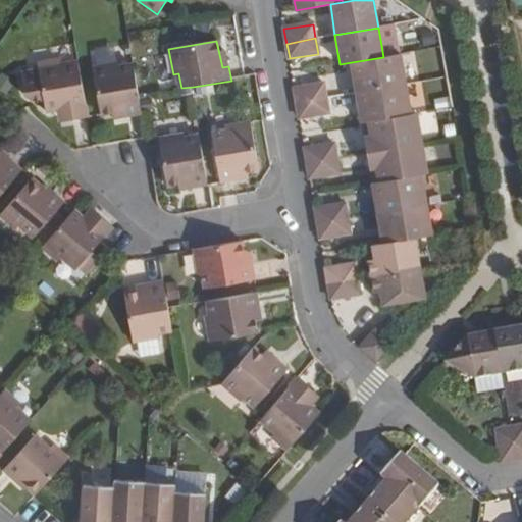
[(226,53),(219,54),(222,67),(228,66),(226,53)]
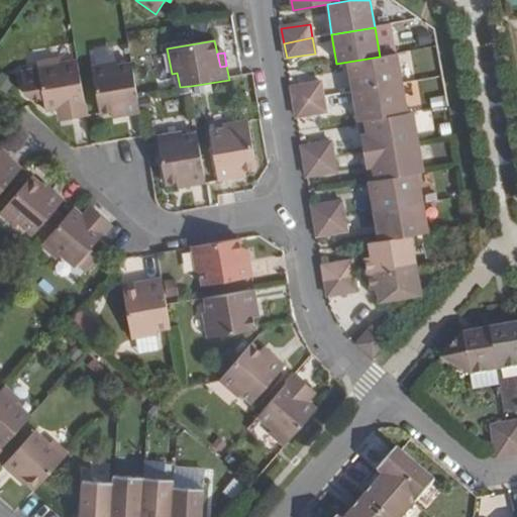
[(380,57),(348,62),(352,92),(402,83),(397,54),(380,57)]
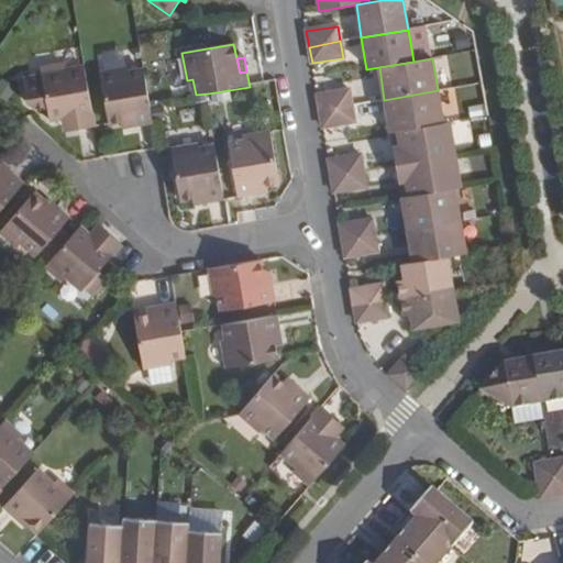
[(48,108),(51,121),(63,120),(77,118),(80,131),(96,128),(86,66),(64,69),(64,66),(42,68),(43,76),(24,79),(24,100),(35,110),(48,108)]
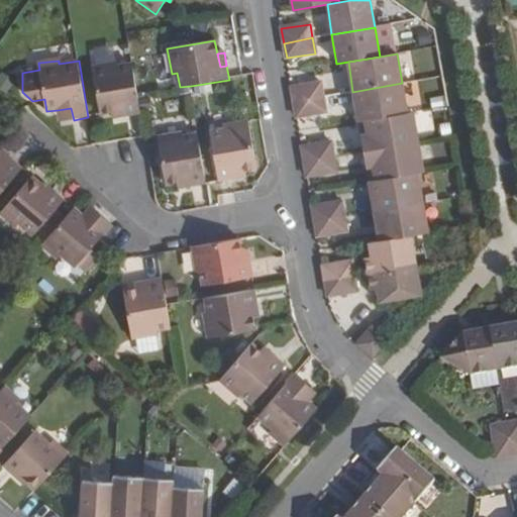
[(93,66),(100,115),(112,113),(126,112),(127,117),(141,115),(138,94),(133,63),(118,66),(118,62),(93,66)]
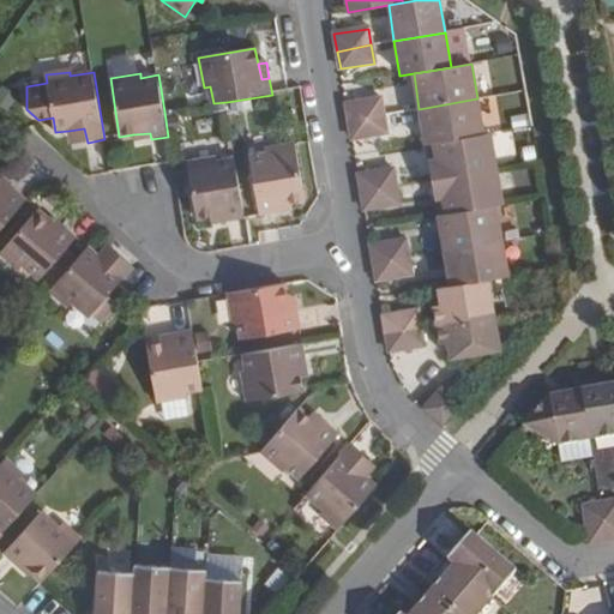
[(1,84),(0,85),(0,106),(7,110),(18,95),(1,84)]
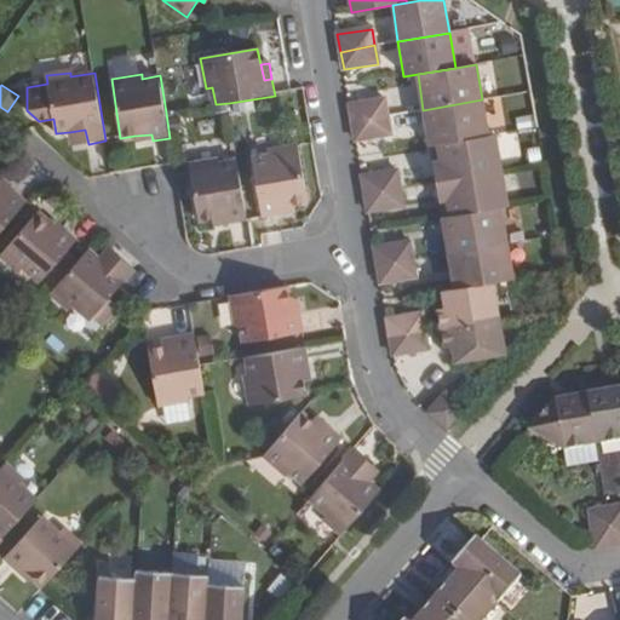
[(386,99),(350,105),(354,124),(389,116),(386,99)]
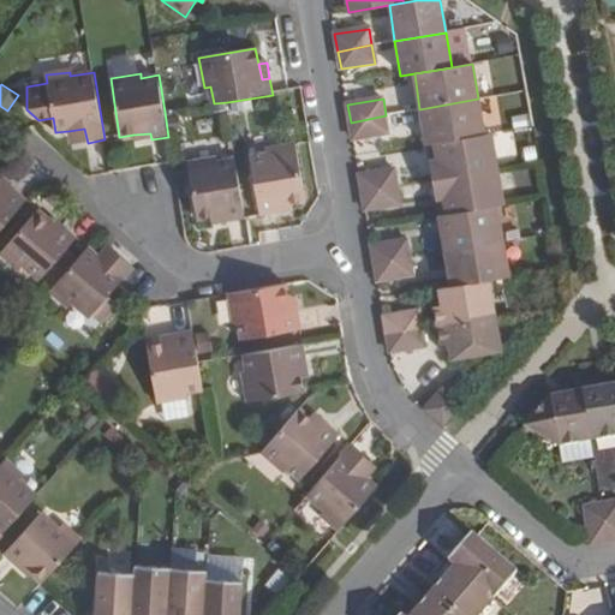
[(478,99),(419,109),(427,145),(435,143),(485,135),(478,99)]
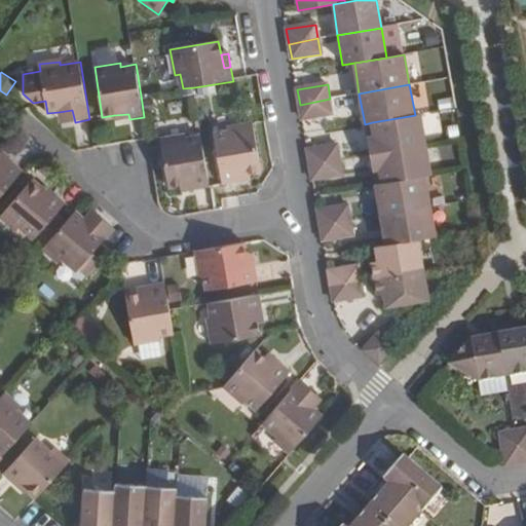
[(330,99),(300,105),(302,119),(332,114),(330,99)]
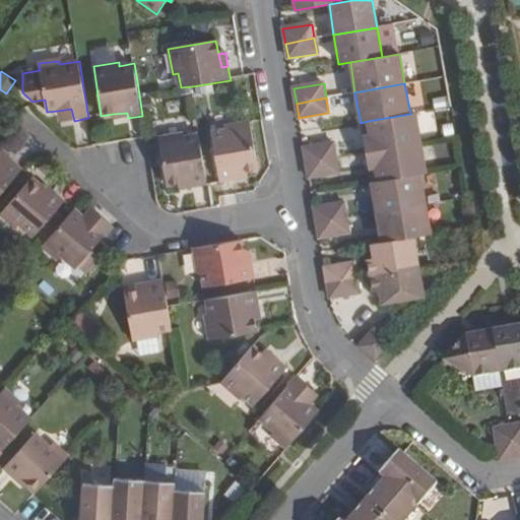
[(71,109),(58,111),(60,122),(74,121),(71,109)]
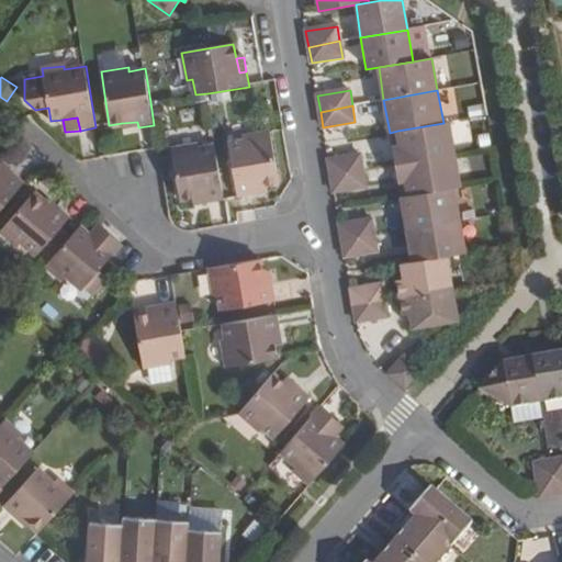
[(444,123),(397,131),(400,147),(392,149),(395,165),(456,154),(450,122),(444,123)]
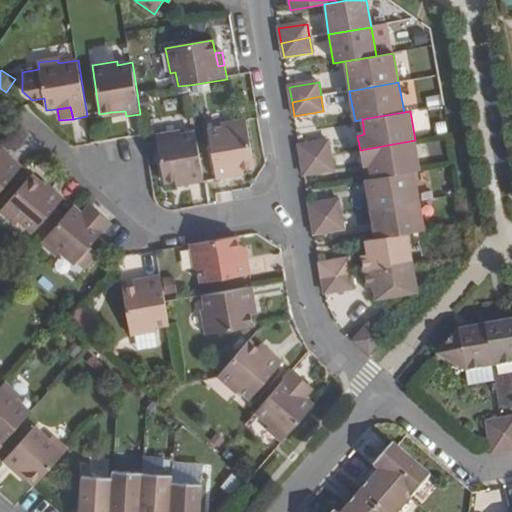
[(362,119),(355,121),(357,136),(364,134),(362,119)]
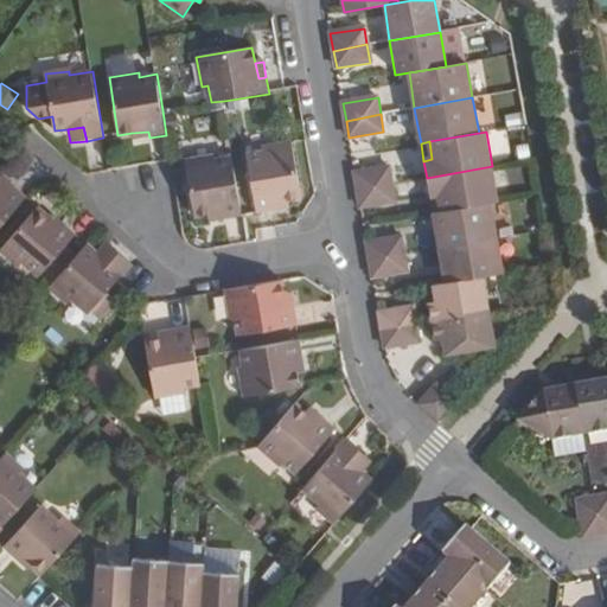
[(247,154),(257,213),(274,211),(273,205),(291,202),(301,199),(292,142),(262,147),(263,152),(247,154)]
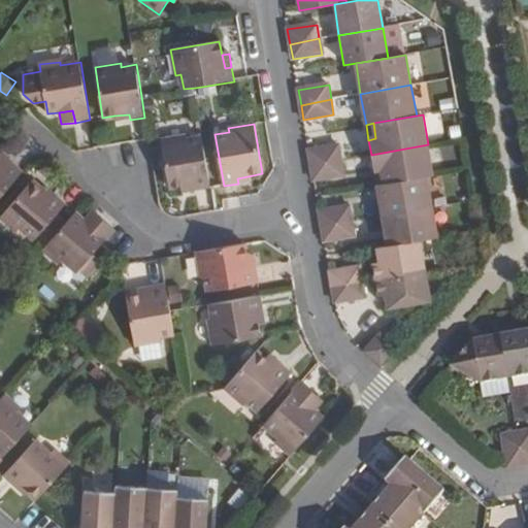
[(161,139),(170,190),(184,187),(197,185),(198,191),(211,189),(203,136),(188,139),(188,135),(161,139)]
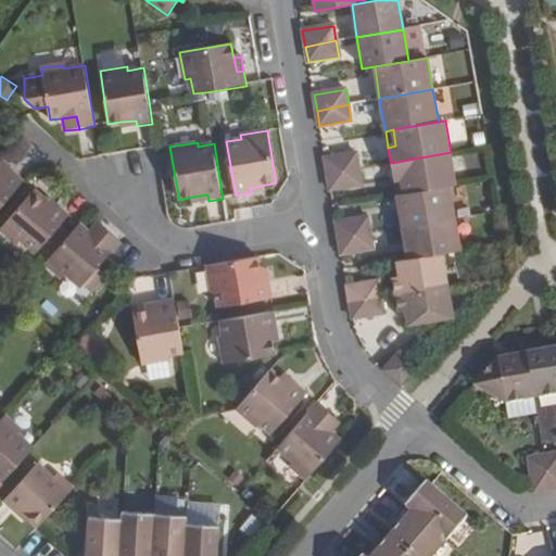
[(451,152),(391,163),(393,178),(401,177),(405,194),(450,186),(456,185),(451,152)]
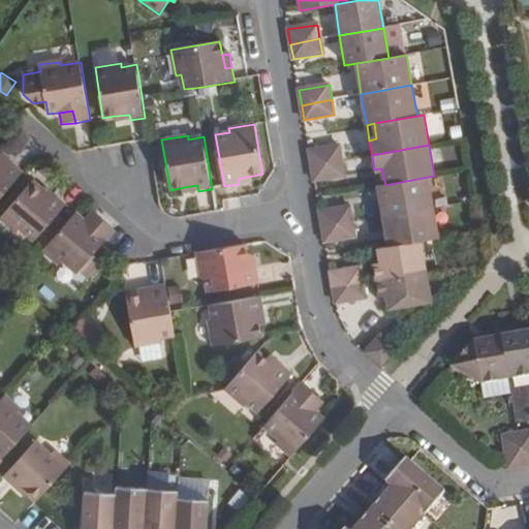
[(339,146),(309,151),(312,165),(342,160),(339,146)]
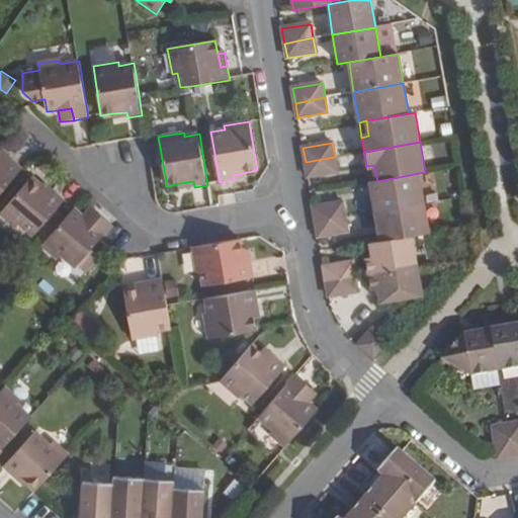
[(2,150),(0,152),(0,156),(8,163),(12,159),(2,150)]
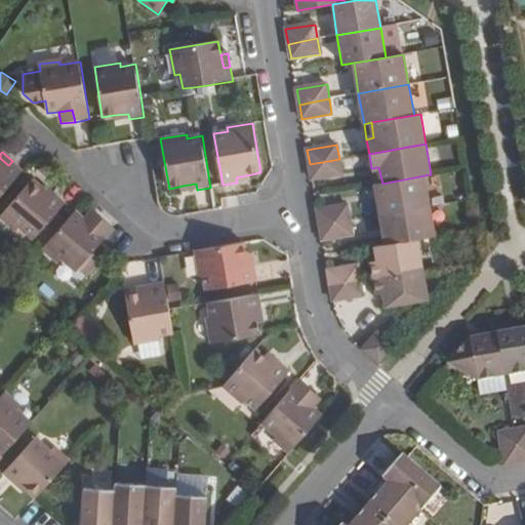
[(0,196),(24,170),(12,161),(8,165),(0,158),(0,196)]
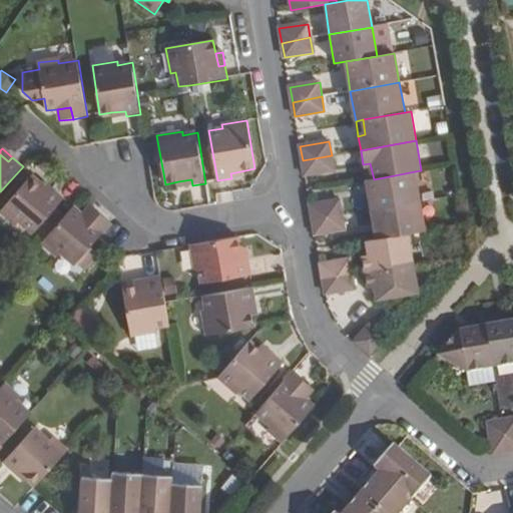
[(332,155),(303,160),(305,174),(334,170),(332,155)]
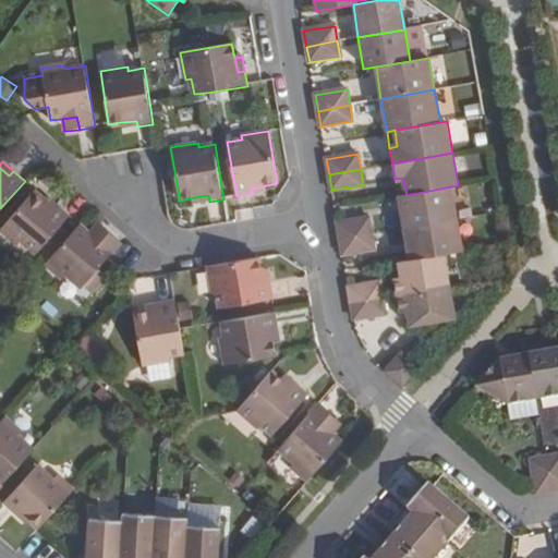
[(402,178),(395,179),(398,196),(407,195),(402,178)]
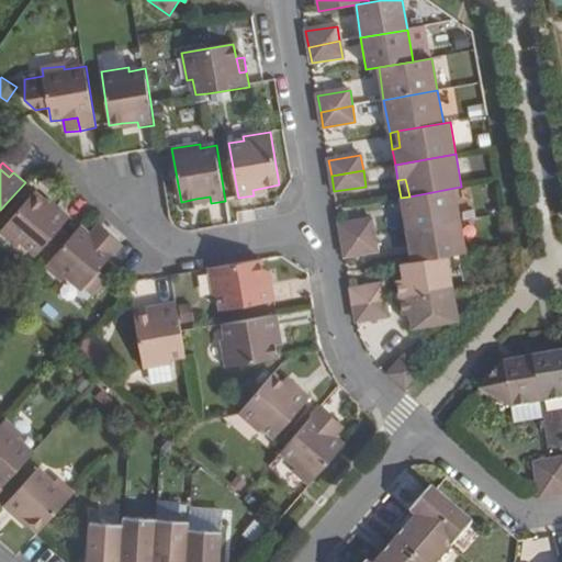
[(269,187),(253,190),(254,195),(270,193),(269,187)]
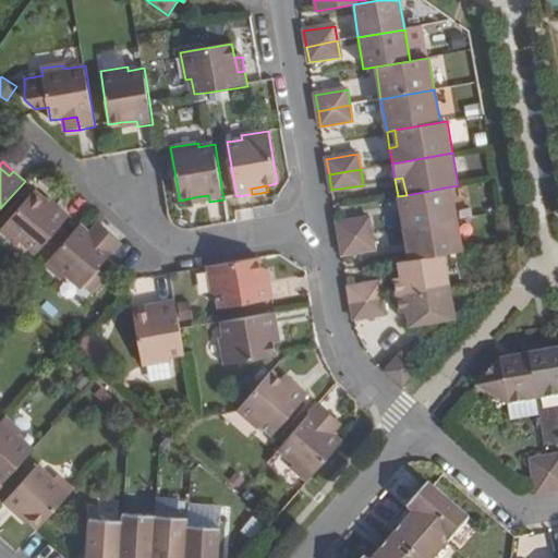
[(407,195),(398,196),(403,228),(457,218),(451,186),(407,195)]
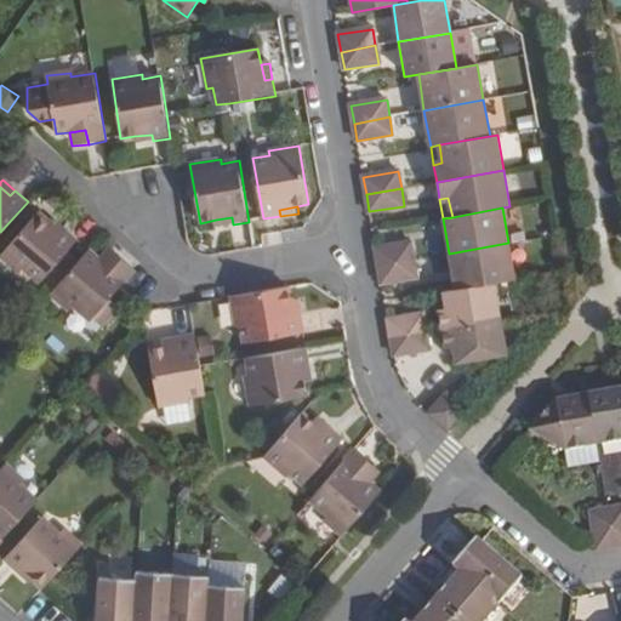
[(26,271),(40,283),(51,272),(70,248),(80,237),(69,227),(66,232),(52,222),(39,211),(0,255),(0,257),(21,277),(26,271)]
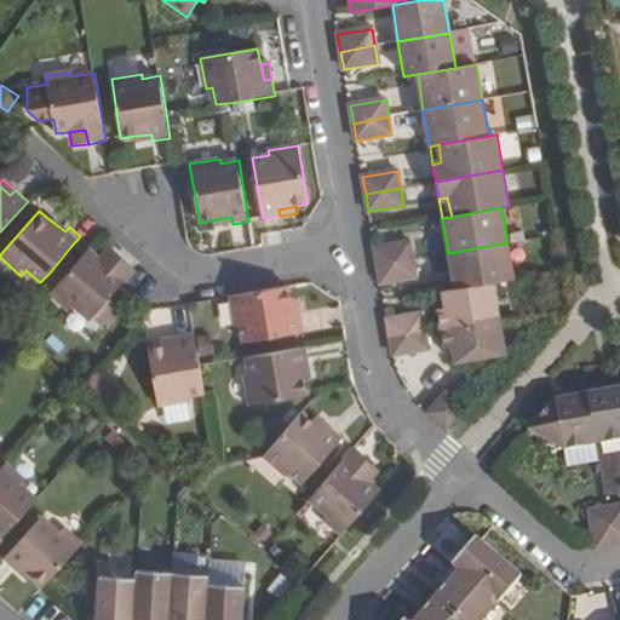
[(57,217),(52,222),(65,231),(69,227),(57,217)]
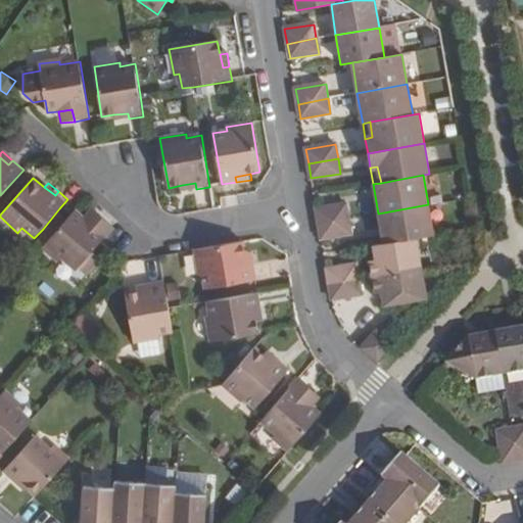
[(195,183),(182,185),(183,191),(196,189),(195,183)]
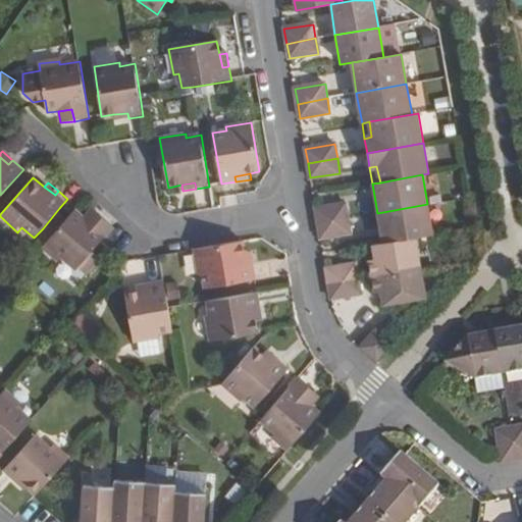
[(346,203),(315,208),(318,223),(349,218),(346,203)]
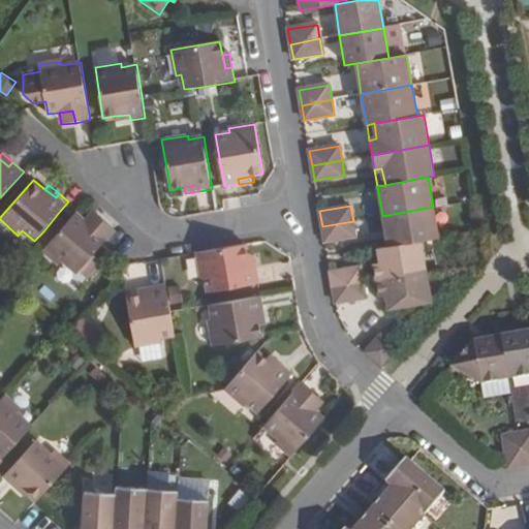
[(96,207),(87,217),(98,226),(106,217),(96,207)]
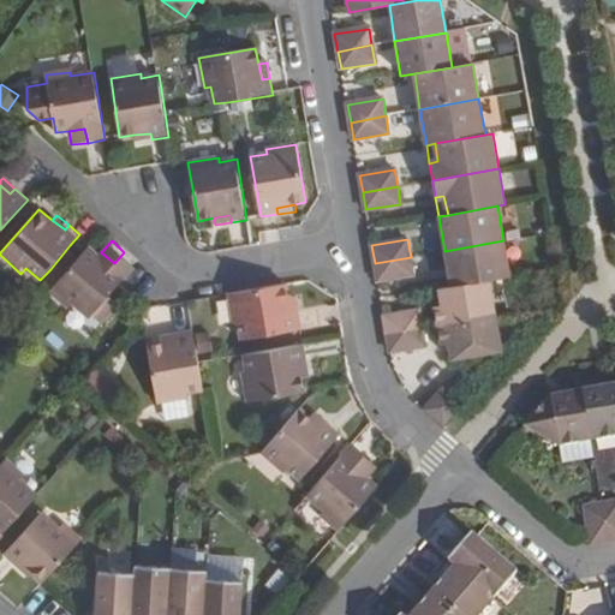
[(503,240),(445,251),(452,287),(490,280),(511,276),(503,240)]
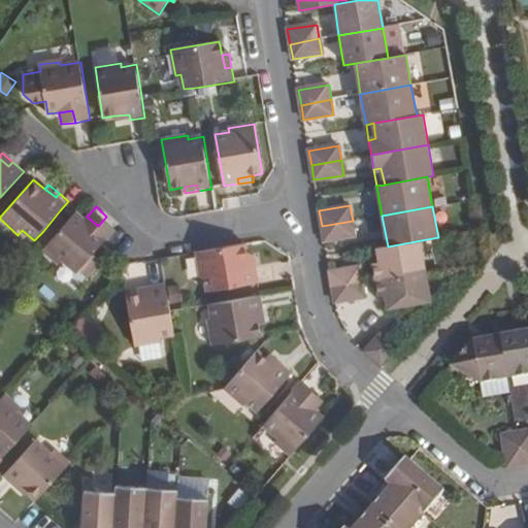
[(68,219),(60,210),(43,231),(51,237),(68,219)]
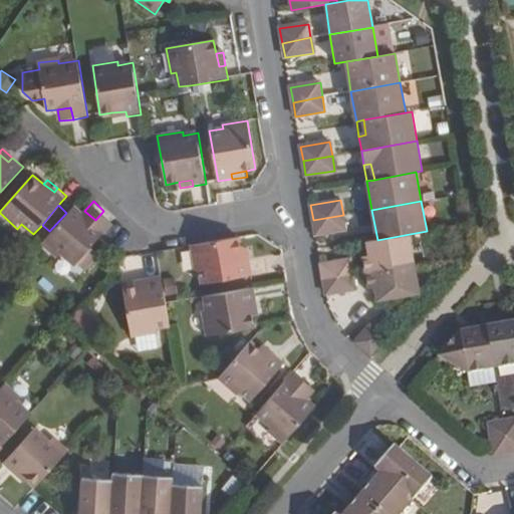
[(84,211),(77,205),(45,240),(61,254),(64,251),(86,269),(97,255),(89,249),(98,239),(114,221),(103,211),(95,220),(84,211)]
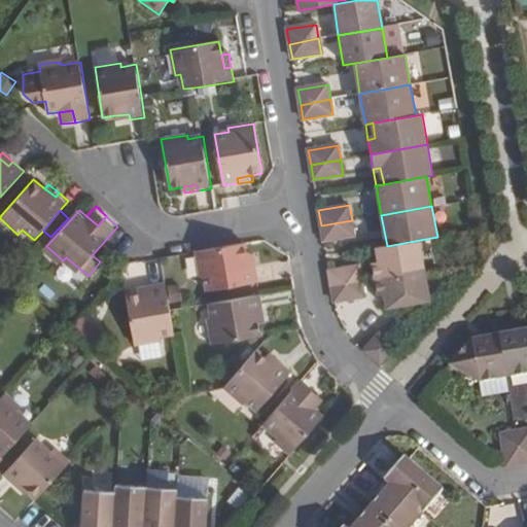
[(352,220),(321,225),(324,241),(354,235),(352,220)]
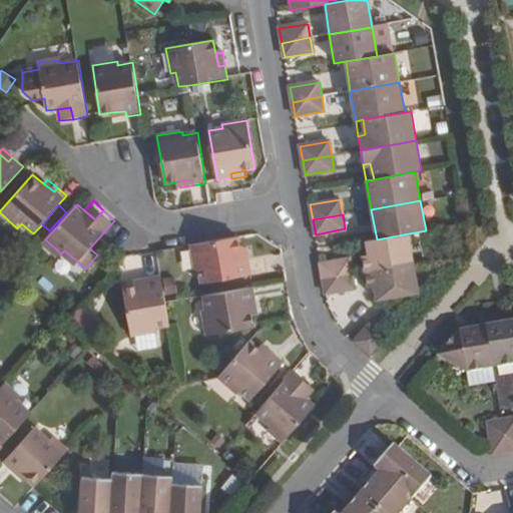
[(374,254),(368,255),(371,271),(413,264),(409,233),(377,239),(371,240),(374,254)]
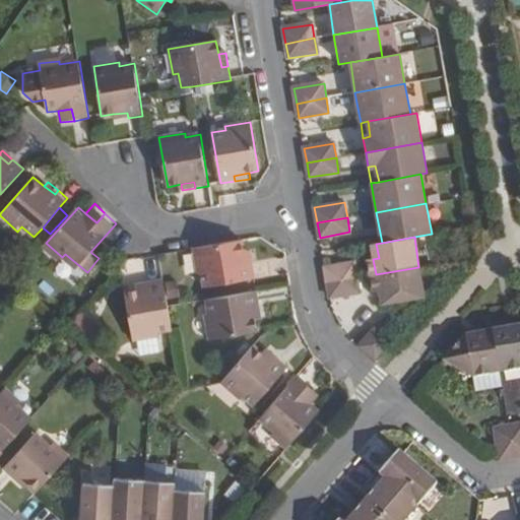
[(205,287),(256,279),(254,267),(248,267),(246,254),(244,240),(194,248),(198,274),(203,274),(205,287)]
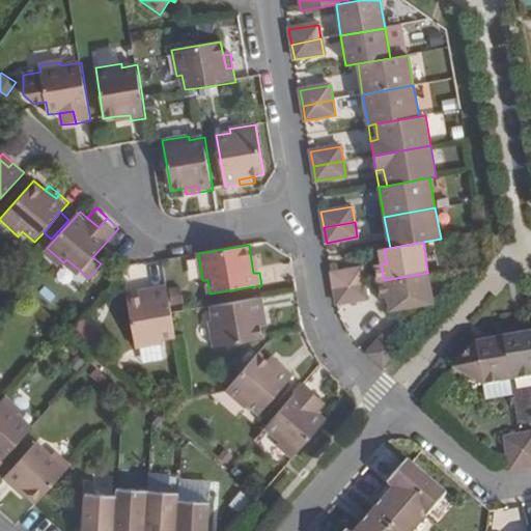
[(257,259),(251,259),(253,273),(259,273),(257,259)]
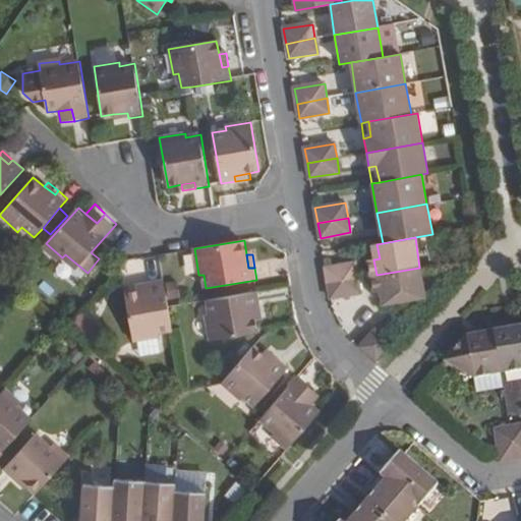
[(356,263),(326,268),(328,284),(358,278),(356,263)]
